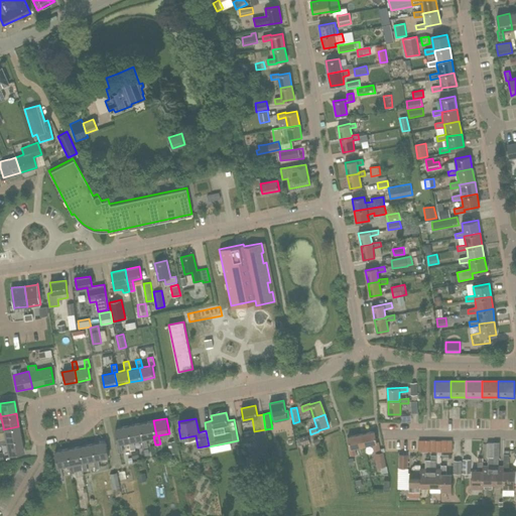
[(143,447),(145,447),(148,446),(146,437),(153,436),(156,435),(153,420),(140,423),(143,438),(141,438),(143,447)]
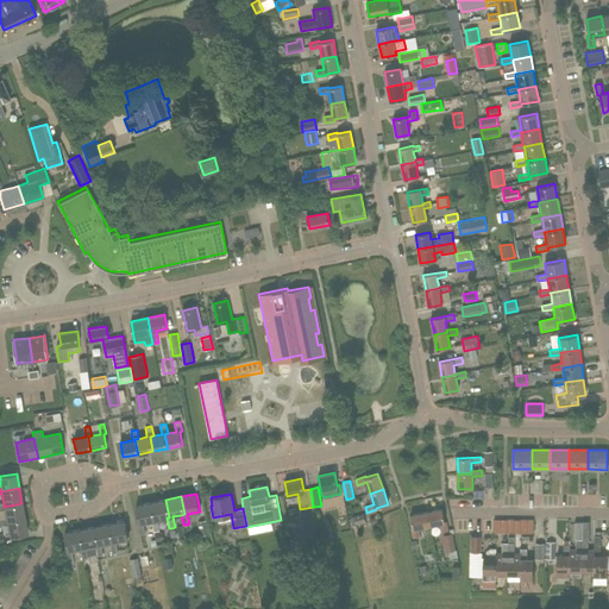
[(154,531),(157,531),(159,529),(157,520),(167,518),(169,518),(165,500),(151,502),(155,520),(152,521),(154,531)]
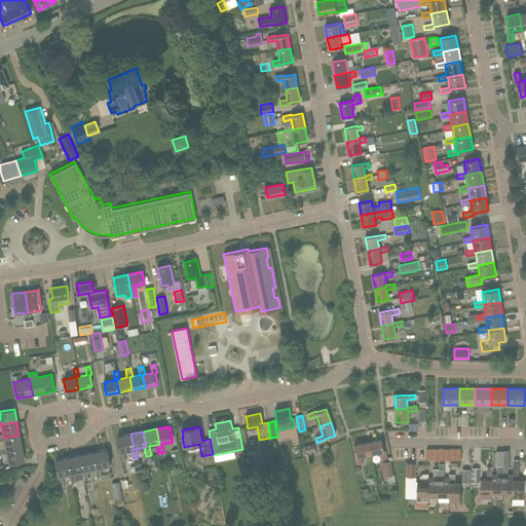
[(123,451),(132,450),(134,449),(130,434),(117,437),(120,452),(118,452),(120,461),(125,461),(123,451)]
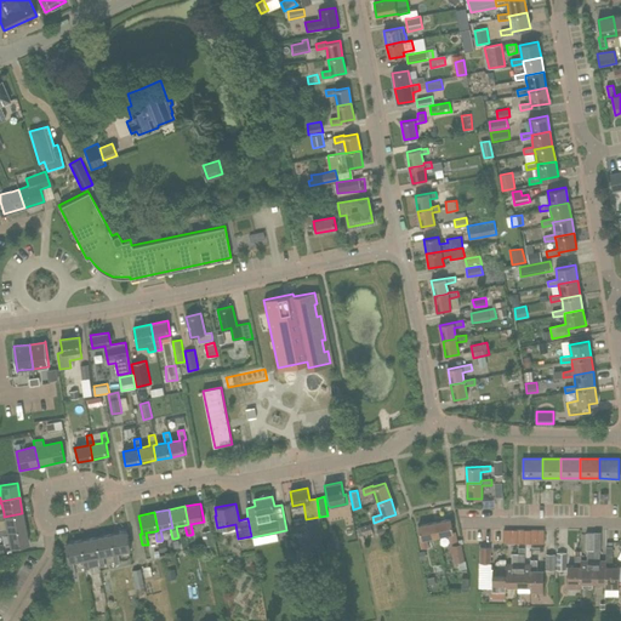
[(6,531),(26,528),(22,513),(4,517),(4,513),(0,513),(0,519),(5,519),(6,529),(6,531)]
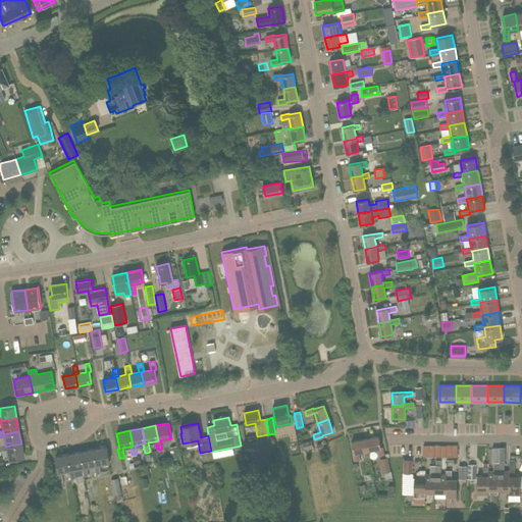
[(268,434),(257,436),(260,450),(271,448),(268,434)]
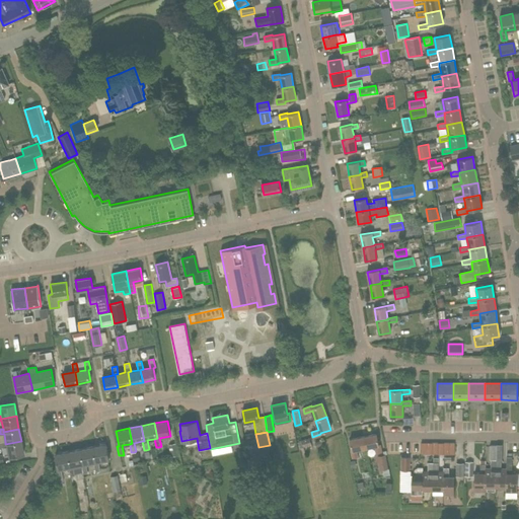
[(363,436),(366,447),(375,446),(377,453),(381,452),(380,444),(379,445),(377,434),(363,436)]
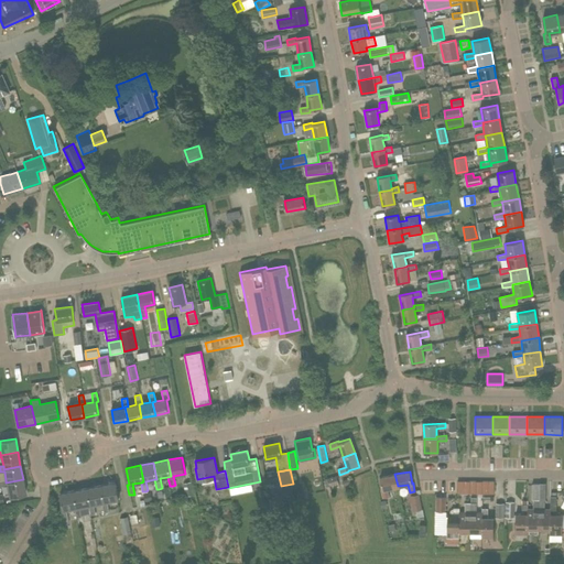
[(398,486),(394,474),(380,477),(382,489),(381,489),(383,498),(389,497),(387,488),(398,486)]
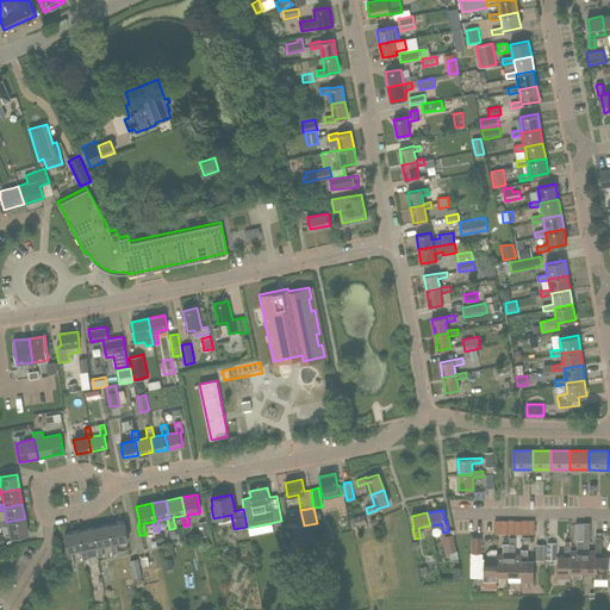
[(366,522),(363,515),(350,520),(354,526),(366,522)]
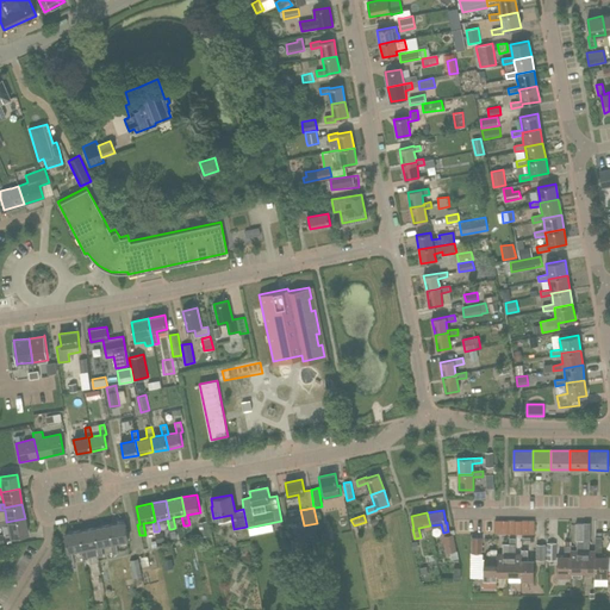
[(27,534),(25,518),(6,522),(6,520),(0,520),(0,526),(7,524),(10,536),(27,534)]
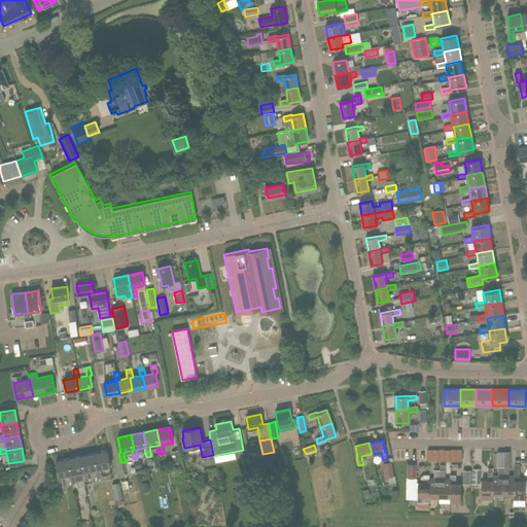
[(175,463),(176,469),(182,468),(179,450),(172,451),(174,463),(175,463)]
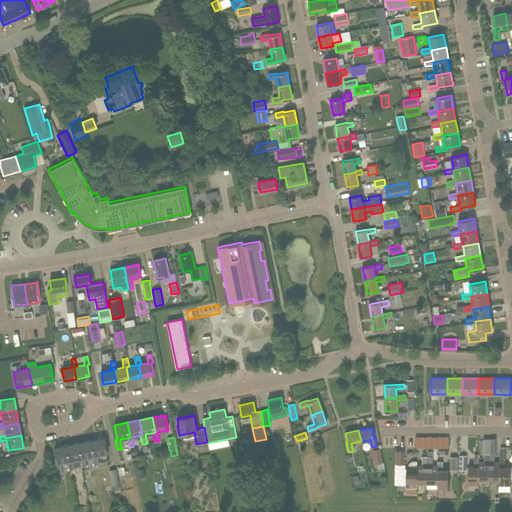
[(95,455),(92,456),(94,465),(99,464),(97,455),(108,453),(105,438),(92,440),(95,455)]
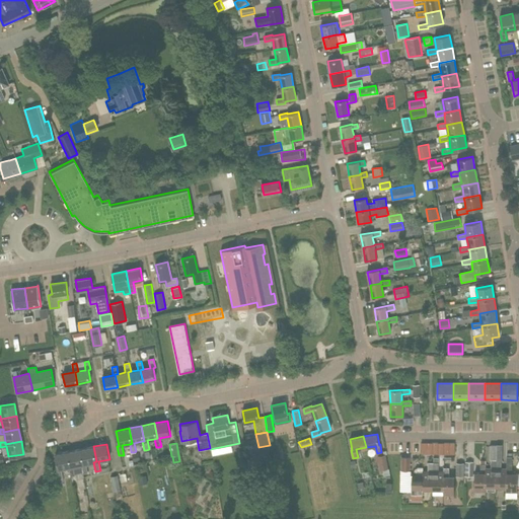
[(507,464),(506,464),(506,467),(502,467),(502,459),(502,444),(496,444),(496,459),(496,487),(506,487),(506,492),(507,467),(507,464)]
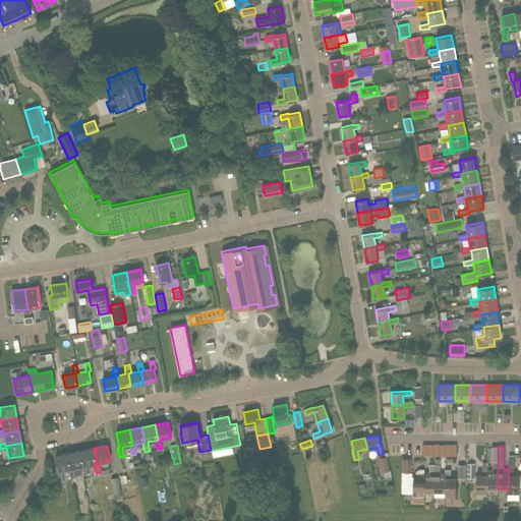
[(84,466),(81,466),(83,475),(88,474),(87,466),(94,464),(97,463),(94,448),(80,451),(84,466)]
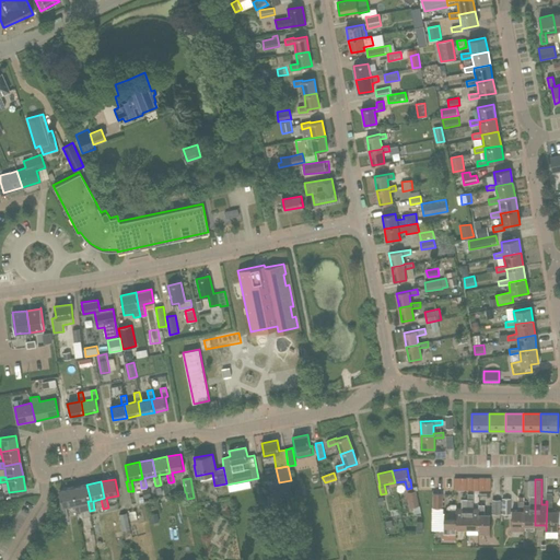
[(79,503),(88,501),(91,501),(86,485),(73,488),(77,503),(74,504),(76,514),(81,513),(79,503)]
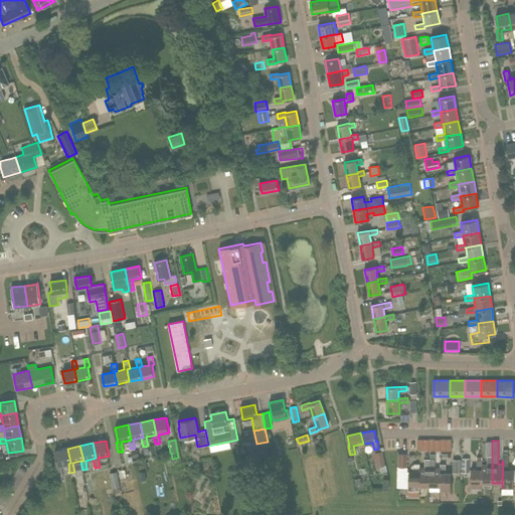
[(248,448),(249,455),(258,453),(256,447),(248,448)]
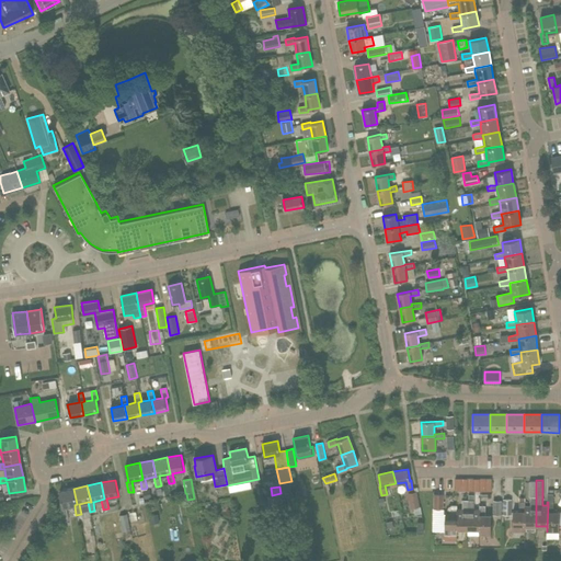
[(77,504),(73,489),(59,491),(63,507),(60,507),(63,517),(67,516),(66,506),(75,505),(77,504)]
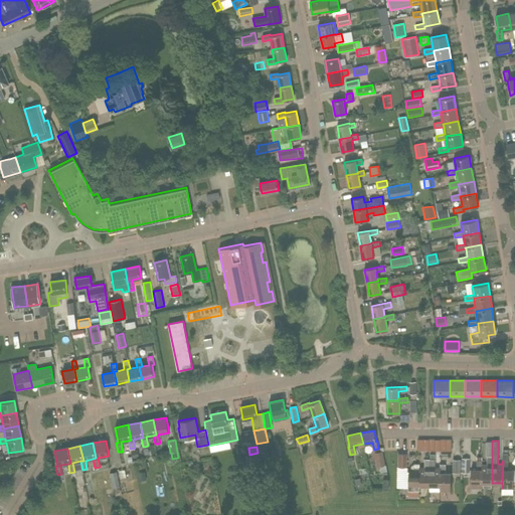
[(278,449),(271,450),(273,459),(280,457),(278,449)]
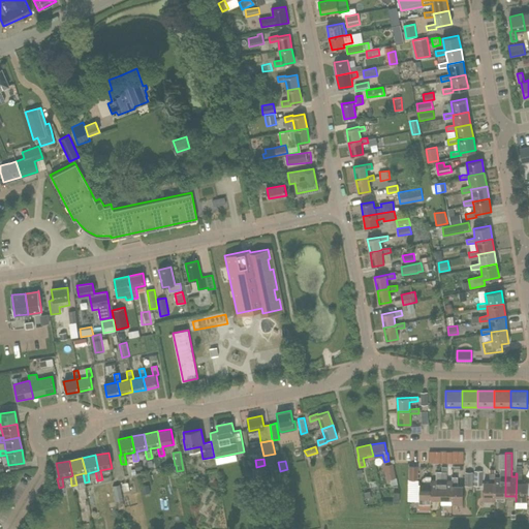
[(390,478),(392,485),(397,484),(393,463),(384,465),(387,479),(390,478)]
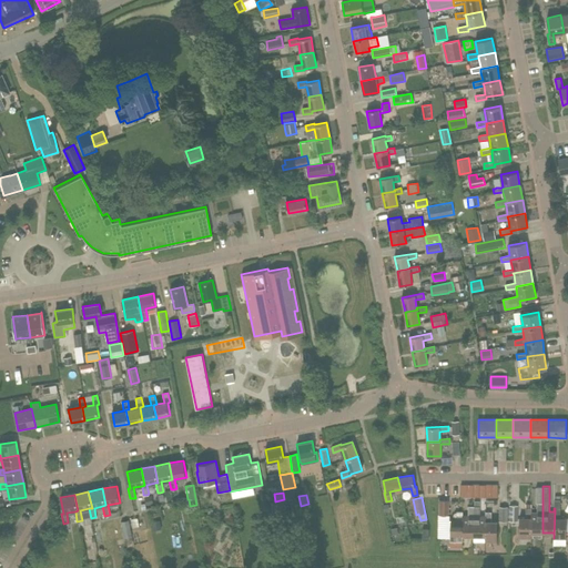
[(439,515),(448,515),(449,499),(439,499),(439,515)]
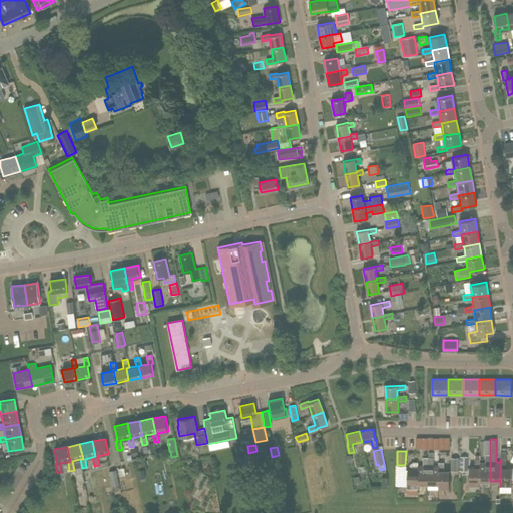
[(501,462),(500,486),(511,486),(512,468),(506,468),(506,451),(501,451),(500,459),(501,459),(501,462)]
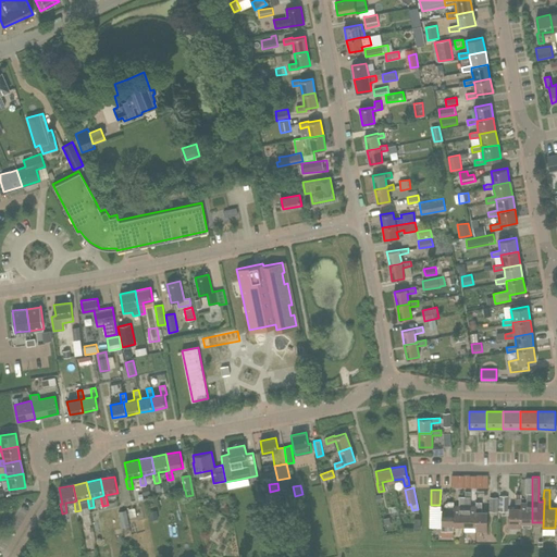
[(465,525),(475,525),(475,506),(470,506),(471,491),(465,491),(465,496),(465,525)]
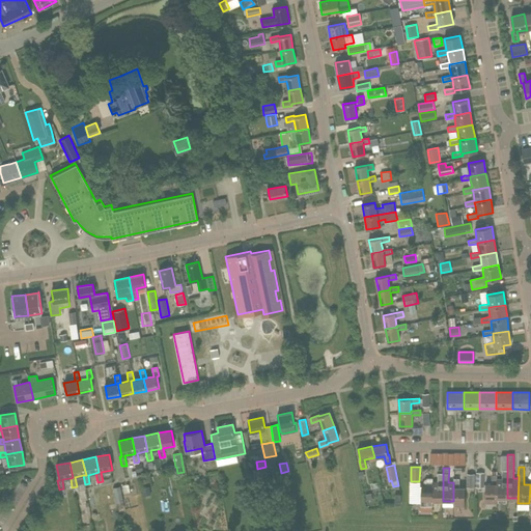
[(502,478),(497,478),(497,498),(507,498),(507,470),(502,470),(502,478)]
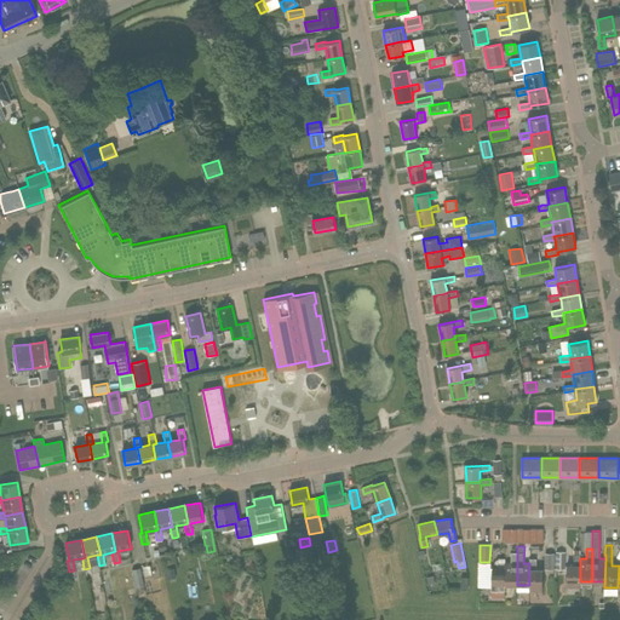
[(556,569),(564,569),(566,551),(556,551),(556,569)]
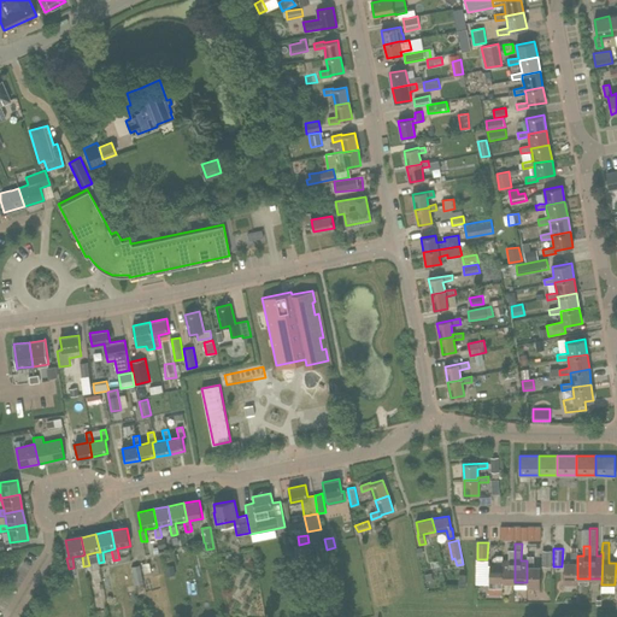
[(503,582),(515,582),(515,550),(509,550),(509,559),(503,559),(503,582)]
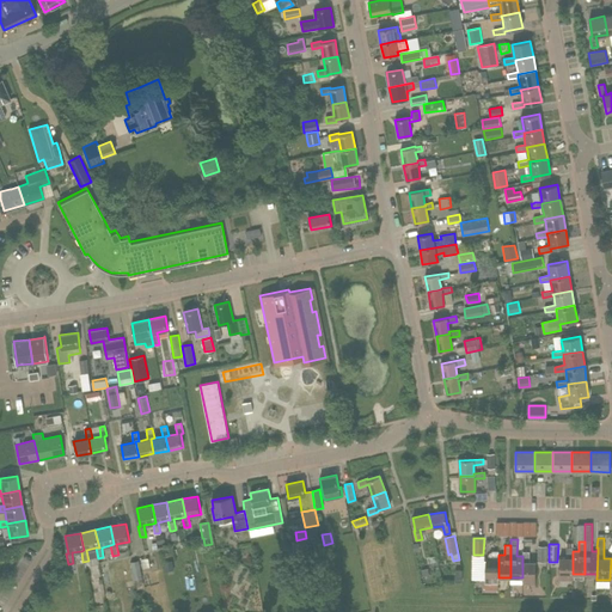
[(548,545),(538,545),(538,562),(546,562),(548,545)]
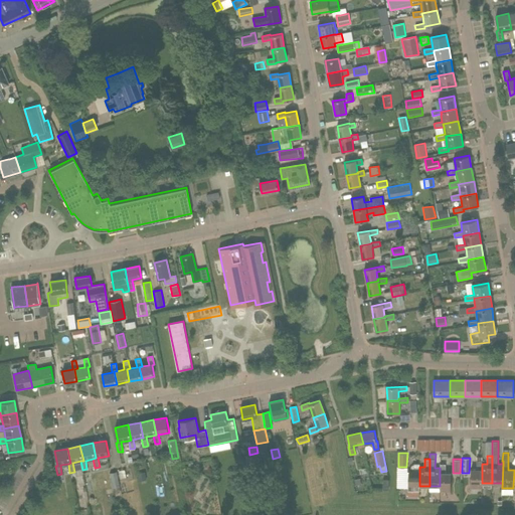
[(482,488),(482,483),(482,464),(482,461),(477,461),(476,469),(471,469),(471,488),(482,488)]
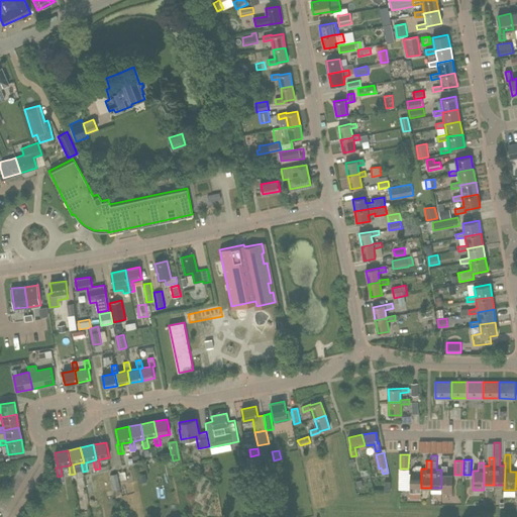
[(421,493),(421,488),(421,469),(421,466),(416,466),(415,474),(410,474),(410,492),(421,493)]
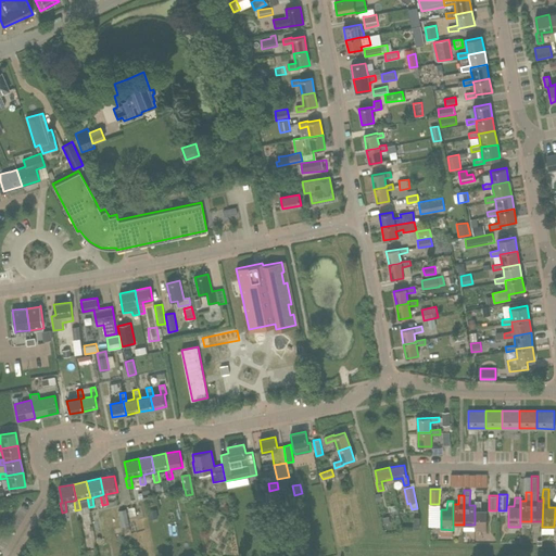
[(475,501),(475,505),(475,525),(475,530),(487,530),(487,510),(481,510),(481,501),(475,501)]
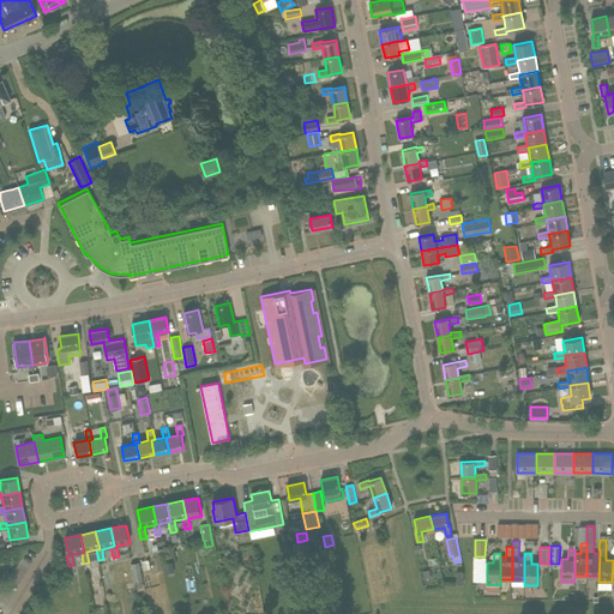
[(131,564),(134,582),(143,581),(139,561),(131,564)]
